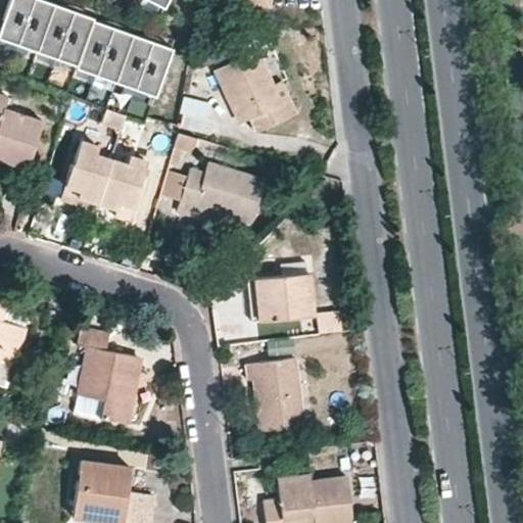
[(0,16),(0,36),(77,63),(76,65),(155,93),(172,45),(93,17),(94,15),(50,0),(9,0),(3,18),(0,16)]
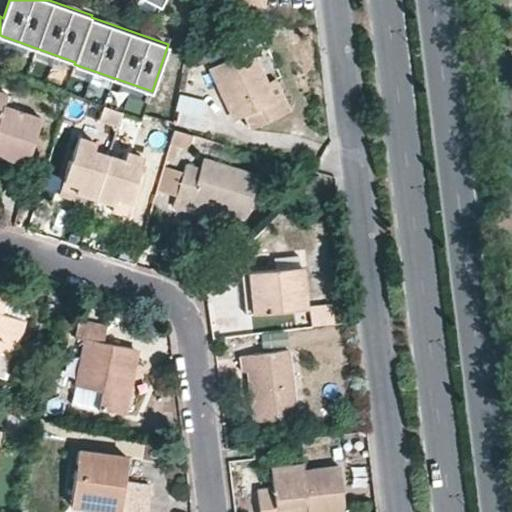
[(275,100),(267,80),(252,47),(210,66),(233,118),(243,114),(246,120),(250,128),(291,108),(286,96),(275,100)]
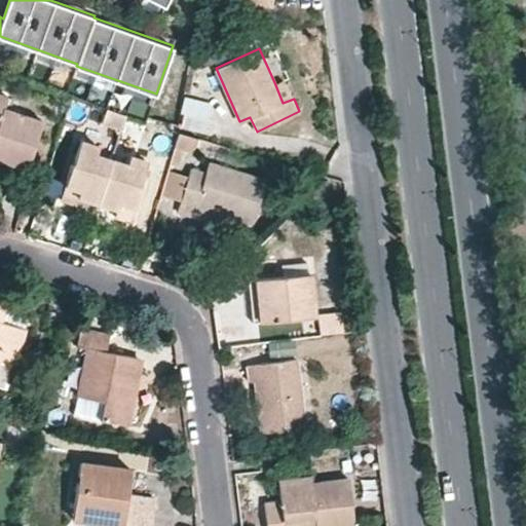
[(284,78),(274,82),(283,103),(294,99),(284,78)]
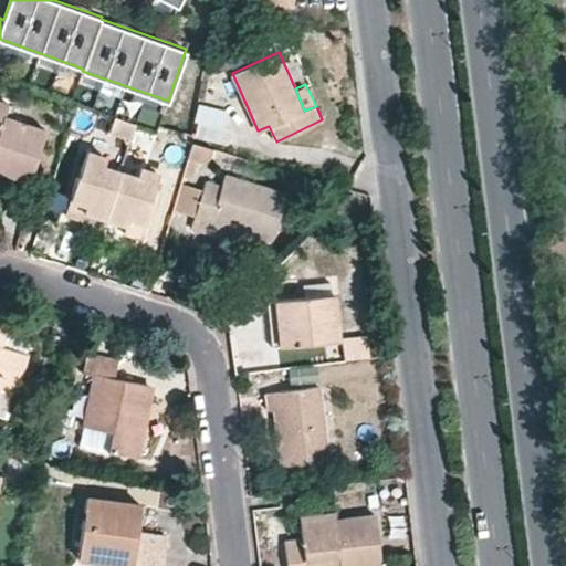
[(0,100),(0,171),(1,173),(30,181),(46,129),(4,115),(8,103),(0,100)]
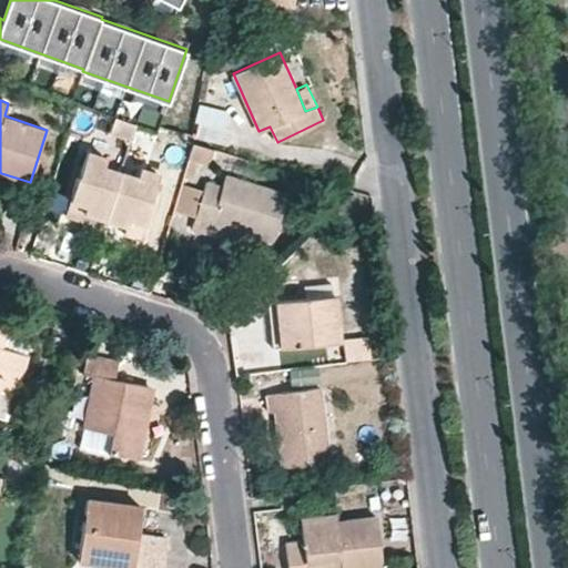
[(199,105),(192,137),(230,145),(237,114),(199,105)]
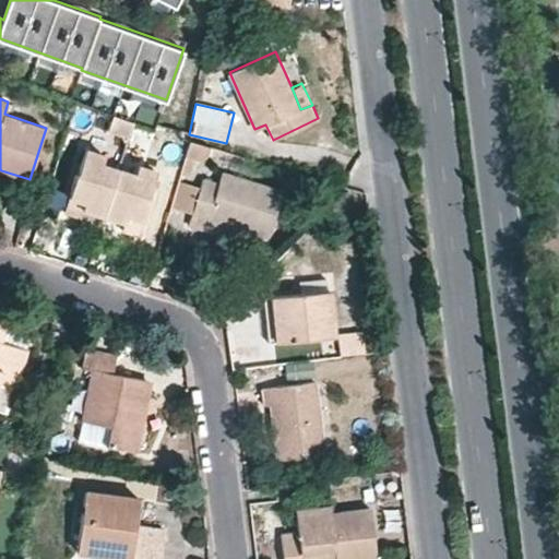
[(135,121),(115,114),(108,130),(130,138),(135,121)]
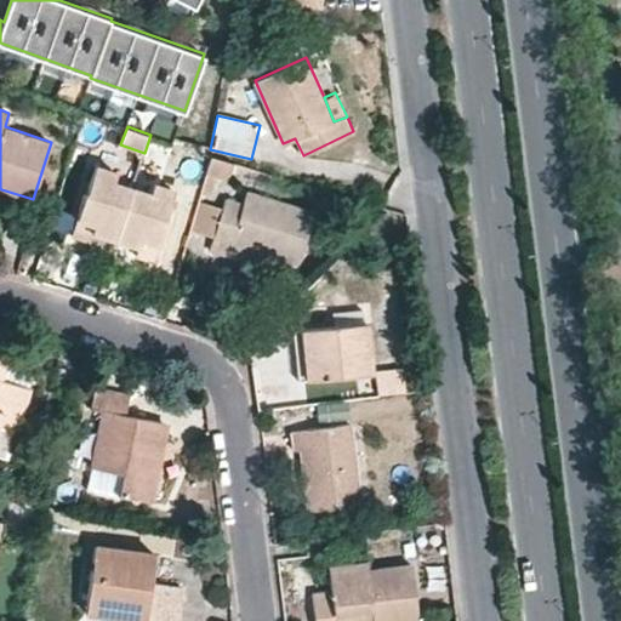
[(233,161),(212,155),(208,171),(228,178),(233,161)]
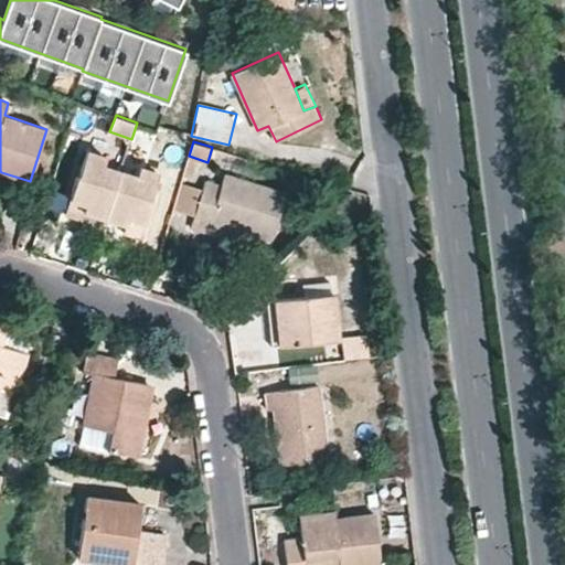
[(106,156),(87,149),(78,178),(76,178),(64,214),(82,220),(84,211),(106,217),(126,224),(123,232),(140,238),(152,199),(150,198),(159,172),(139,166),(137,174),(103,164),(106,156)]
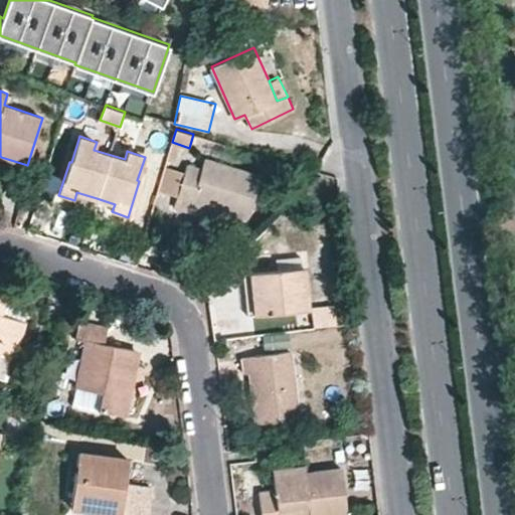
[(187,164),(185,171),(178,195),(174,206),(181,208),(189,210),(192,200),(241,215),(248,217),(261,175),(204,157),(201,168),(187,164)]
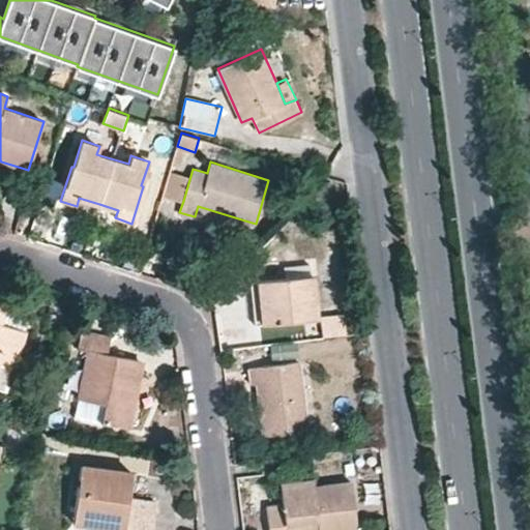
[(190,176),(170,170),(163,196),(183,201),(190,176)]
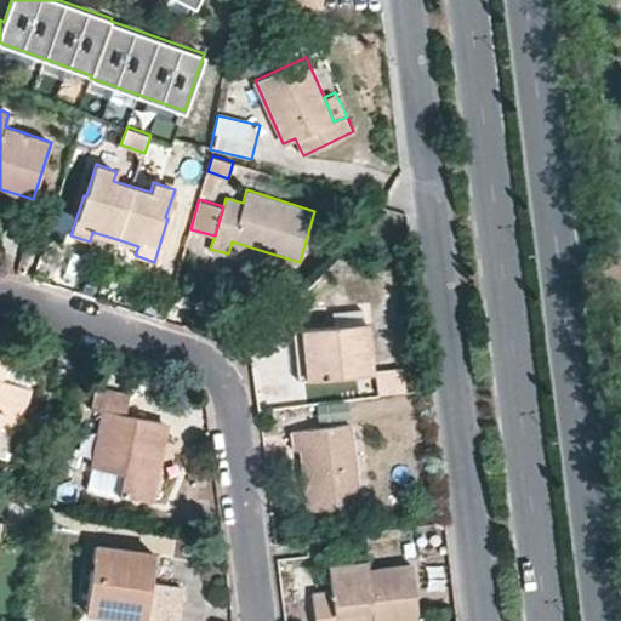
[(232,241),(228,254),(288,272),(291,260),(232,241)]
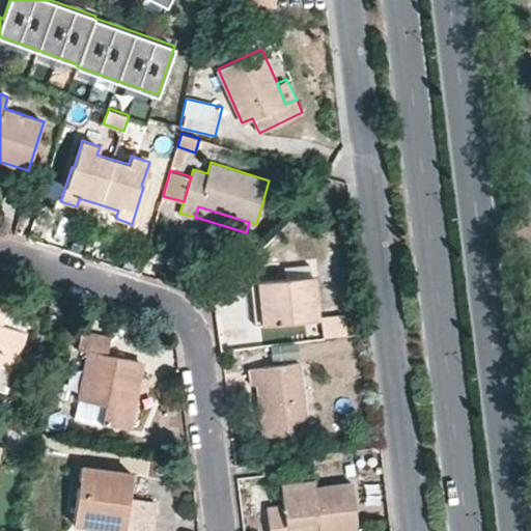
[(311,275),(258,280),(260,298),(263,325),(317,319),(311,275)]
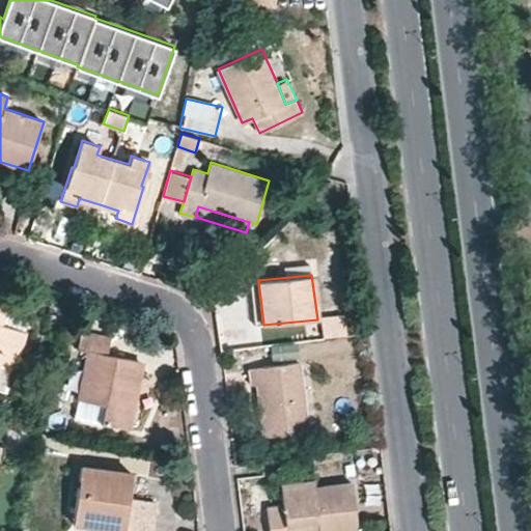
[(0,362),(16,367),(26,330),(24,330),(2,323),(6,308),(7,306),(0,304),(0,362)]
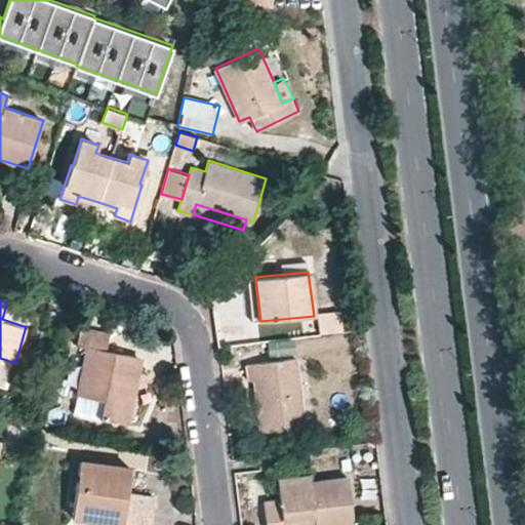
[(28,312),(6,305),(2,319),(24,326),(28,312)]
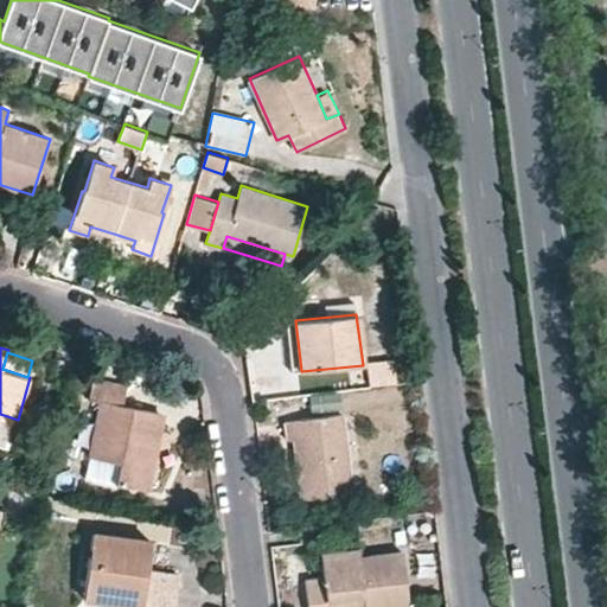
[(374,387),(396,378),(389,357),(366,365),(374,387)]
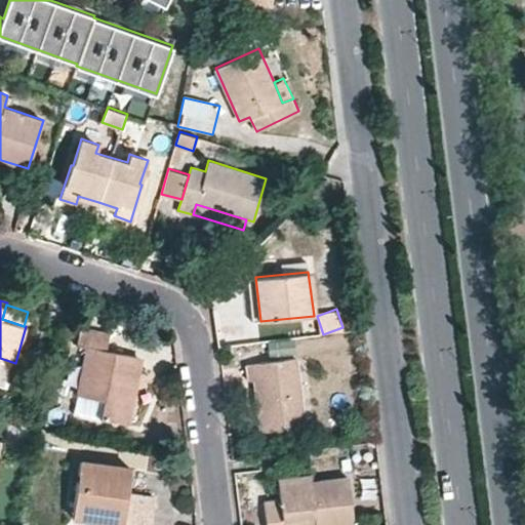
[(132,381),(137,356),(107,350),(110,332),(80,326),(77,345),(86,347),(77,394),(104,399),(101,417),(130,423),(138,382),(132,381)]
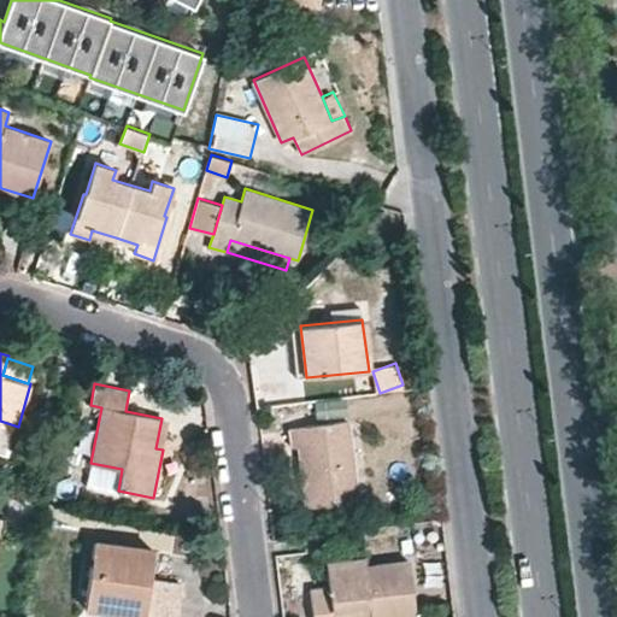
[(169,419),(162,418),(156,448),(163,450),(166,433),(169,419)]
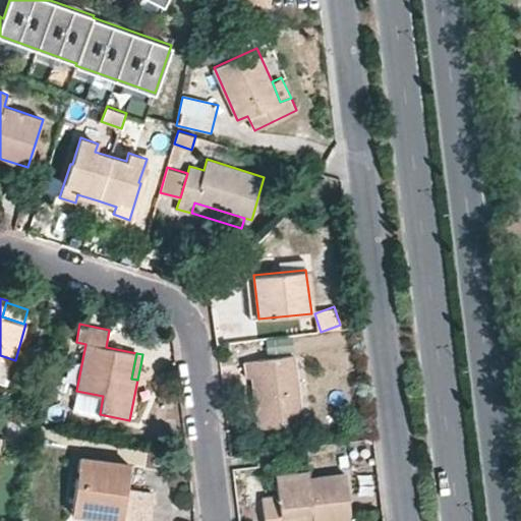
[(294,354),(245,360),(246,377),(252,377),(254,394),(258,427),(302,423),(294,354)]
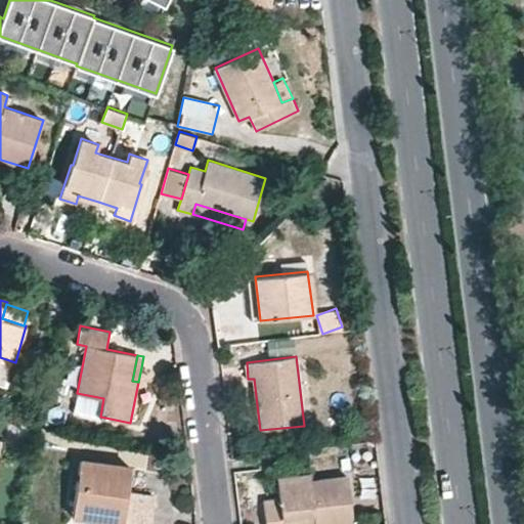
[(103,398),(77,393),(74,411),(100,417),(103,398)]
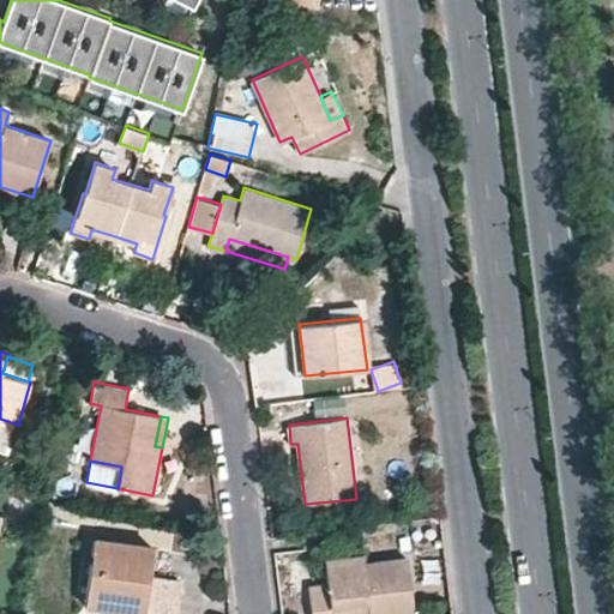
[(94,539),(86,596),(124,602),(122,608),(166,613),(176,613),(179,595),(181,578),(150,573),(154,547),(94,539)]
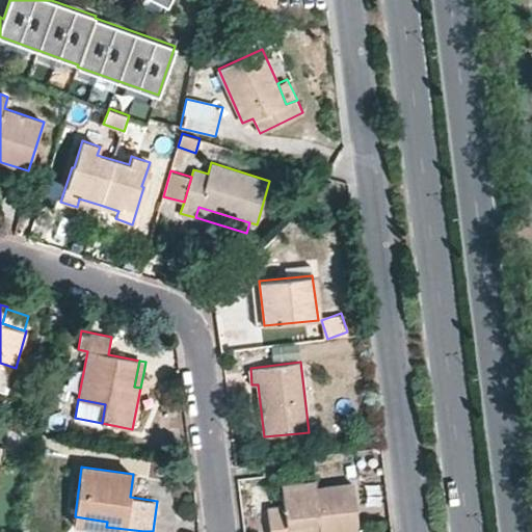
[(288,531),(288,526),(318,522),(319,531),(358,531),(353,483),(316,487),(314,481),(281,485),(284,506),(266,508),(269,531),(288,531)]
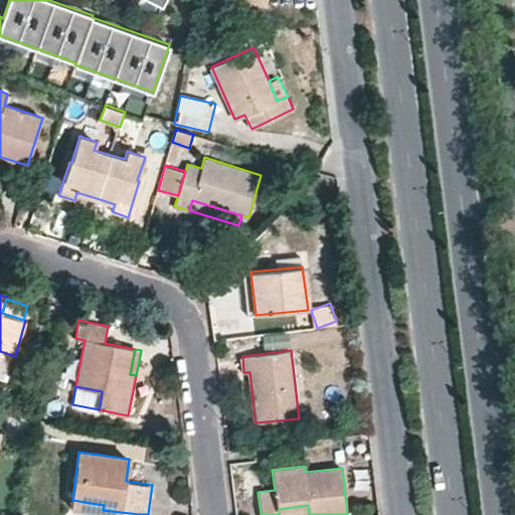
[(104,505),(72,500),(71,507),(103,510),(104,505)]
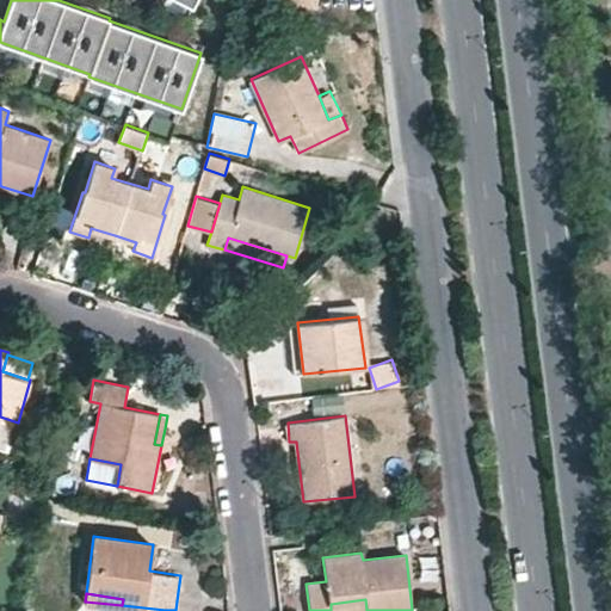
[(331,604),(331,610),(356,610),(357,610),(362,610),(366,610),(365,599),(331,604)]
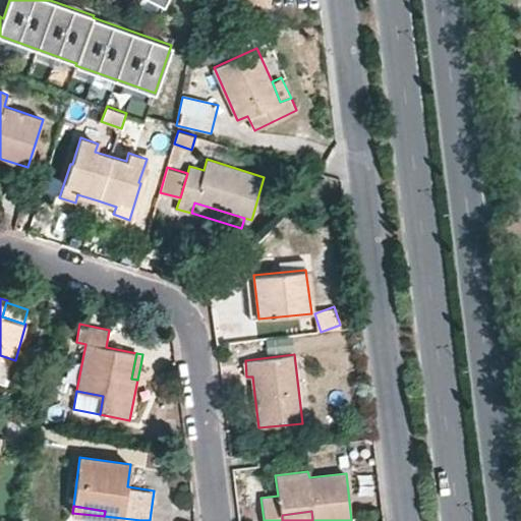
All buildings are outlined.
